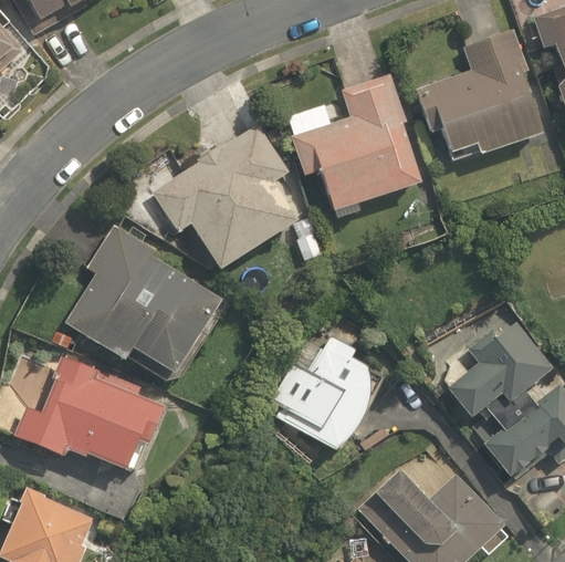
[(29,0),(43,23),(84,0),(29,0)]
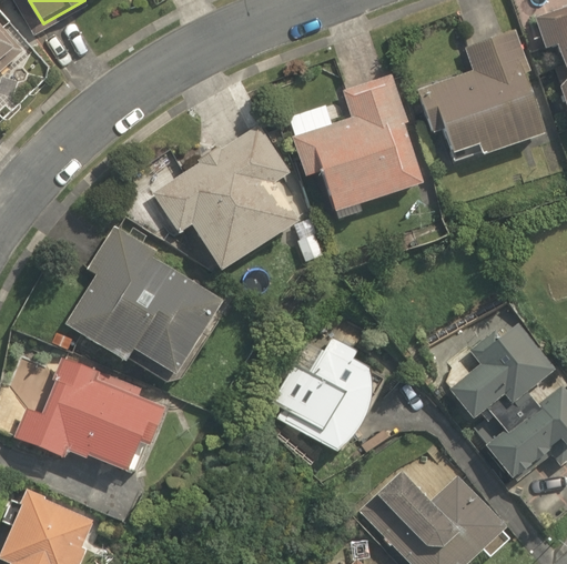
[(566,4),(536,17),(546,48),(557,44),(566,72),(566,79),(560,88),(566,108),(566,4)]
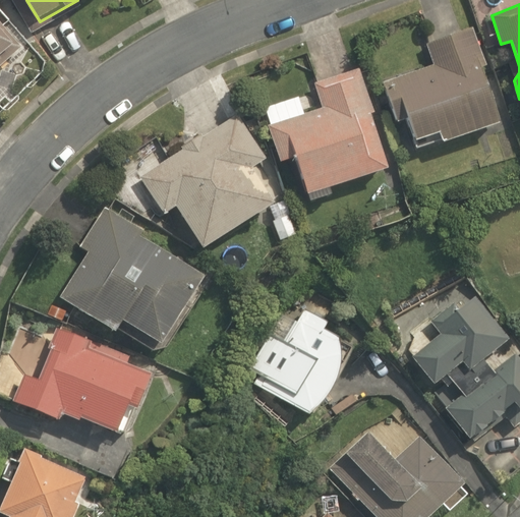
[(0,63),(22,45),(0,18),(0,63)]
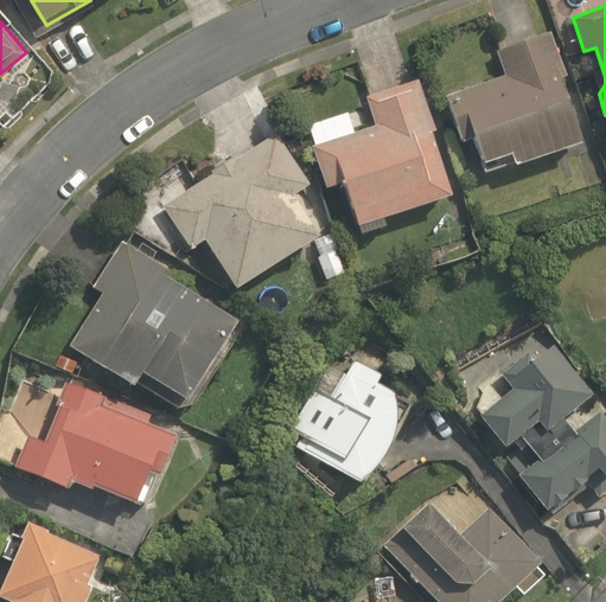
[(512,154),(516,165),(582,143),(561,78),(566,77),(552,33),(498,50),(506,76),(447,95),(463,141),(477,138),(485,164),(512,154)]
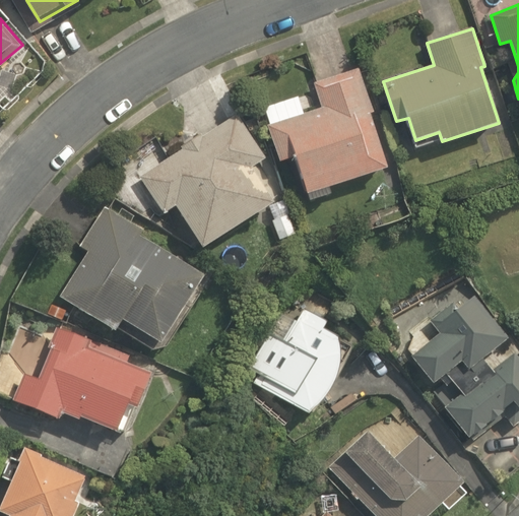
[(294,157),(310,199),(331,191),(329,187),(388,165),(369,114),(374,112),(357,67),(315,83),(323,106),(269,126),(282,162),(294,157)]
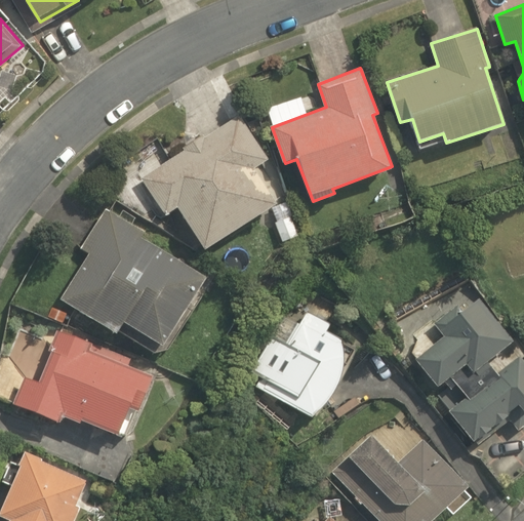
[(272,122),(306,112),(300,95),(267,107),(272,122)]
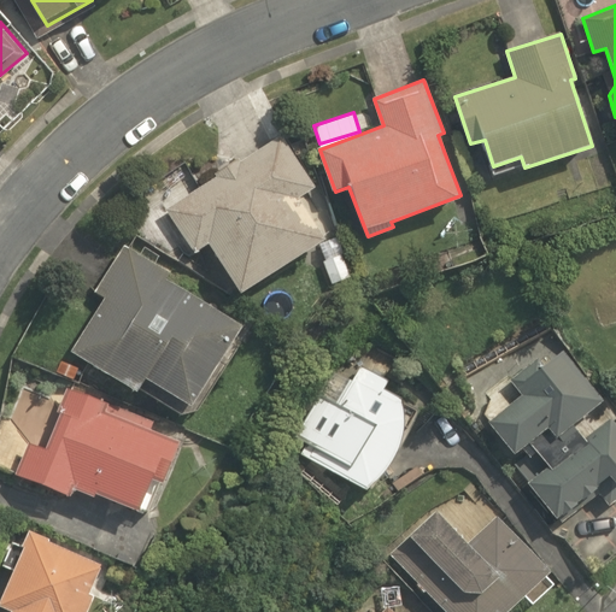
[(280,135),(260,147),(242,160),(240,157),(216,172),(218,175),(168,209),(195,252),(206,243),(241,294),(260,281),(324,239),(298,198),(315,187),(280,135)]
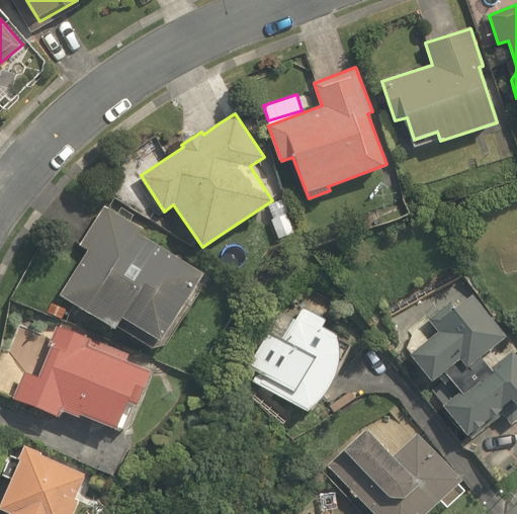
[(117,327),(152,348),(167,345),(193,303),(188,298),(203,273),(140,235),(144,229),(105,205),(81,245),(89,249),(61,295),(115,329),(117,327)]
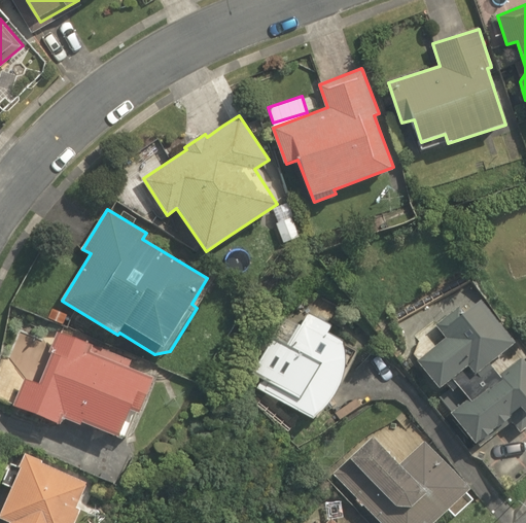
[(301,236),(292,213),(276,220),(284,242),(301,236)]
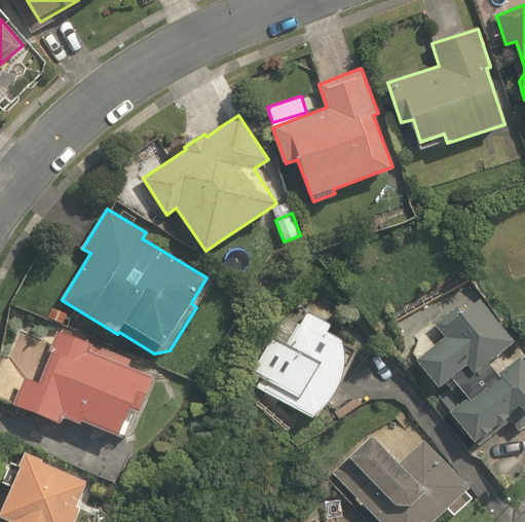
[(514,339),(480,296),(464,308),(459,301),(433,322),(445,337),(417,359),(441,387),(453,378),(466,396),(447,411),(474,444),(509,416),(519,430),(524,424),(524,357),(522,353),(497,374),(487,361),(514,339)]
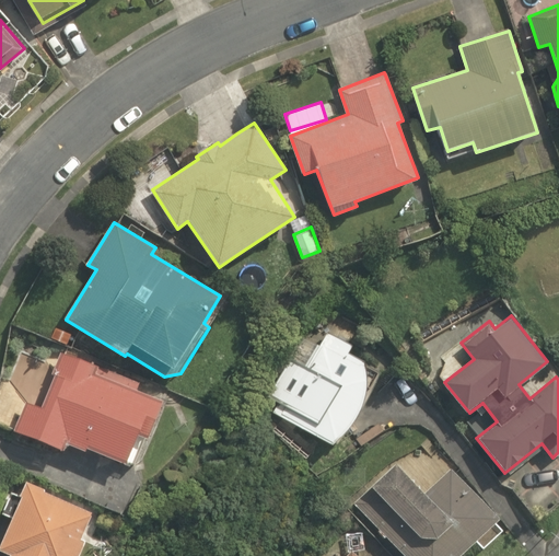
[(272,408),(330,443),(349,427),(363,393),(363,362),(347,352),(351,345),(327,331),(306,366),(291,357),(269,394),(278,400),(272,408)]
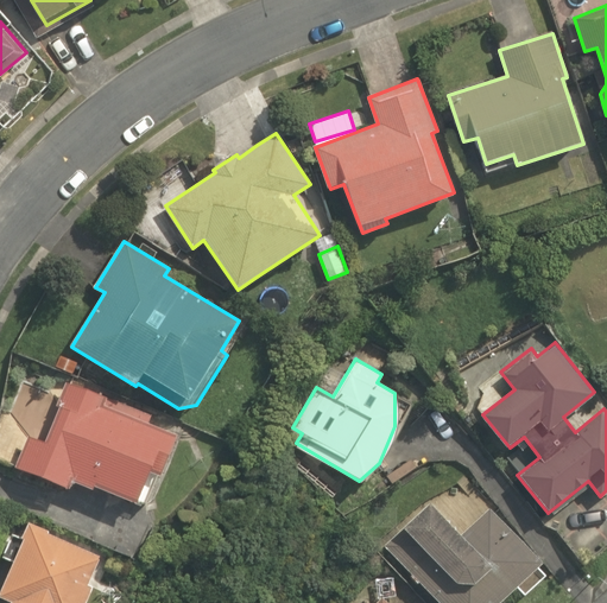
[(14,464),(69,488),(73,478),(93,487),(95,482),(147,505),(177,435),(149,423),(152,414),(111,397),(112,393),(68,374),(54,406),(59,408),(45,442),(27,433),(14,464)]
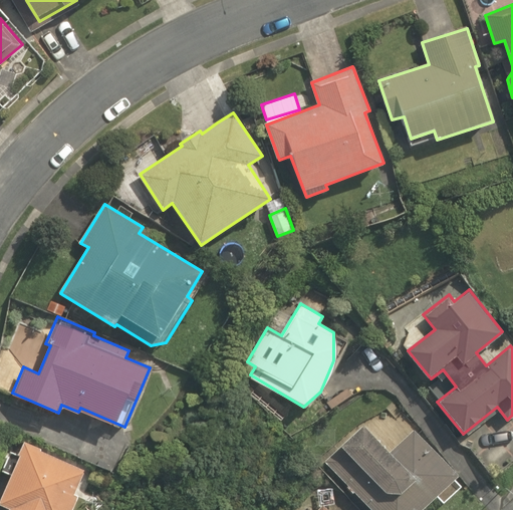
[(326,460),(371,509),(420,509),(457,477),(414,429),(388,453),(363,426),(347,440),(347,441),(326,460)]
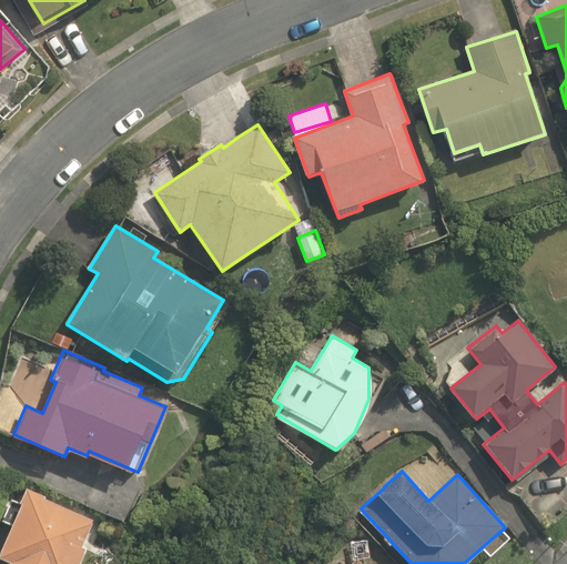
[(7,563),(80,563),(88,550),(82,547),(94,521),(43,499),(44,495),(28,489),(21,503),(22,504),(0,554),(0,557),(9,561),(7,563)]
